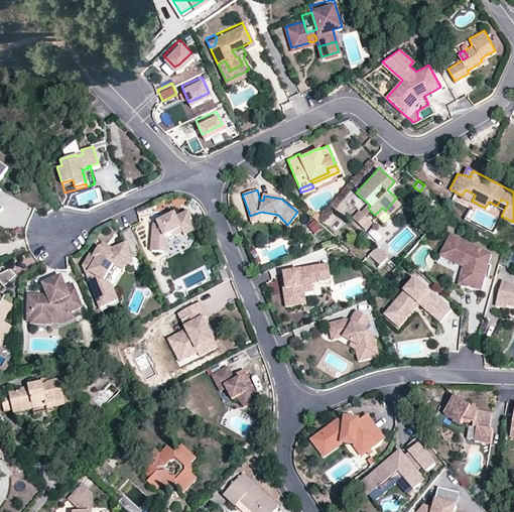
[(462,196),(472,201),(475,195),(466,189),(462,196)]
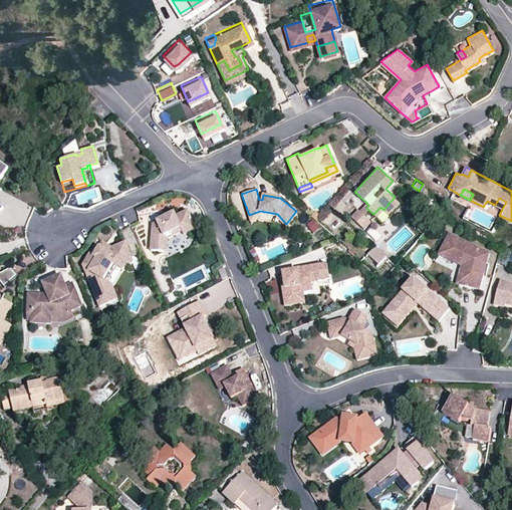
[(398,200),(395,197),(384,210),(387,213),(398,200)]
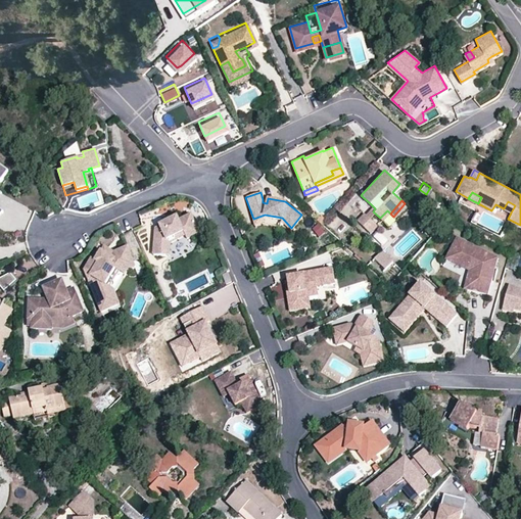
[(504,208),(511,213),(515,205),(508,201),(504,208)]
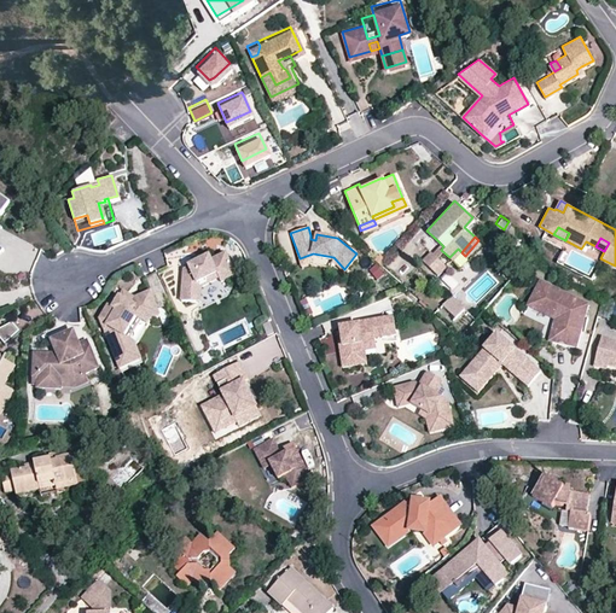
[(439,241),(431,251),(436,255),(441,250),(443,246),(439,241)]
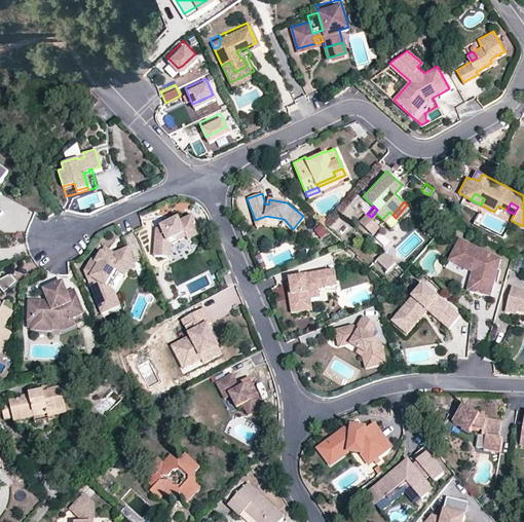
[(370,218),(371,217),(367,214),(365,212),(358,220),(370,232),(378,224),(370,218)]
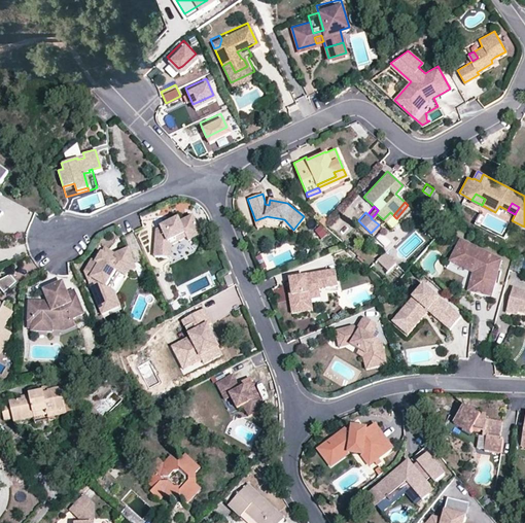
[(342,213),(333,223),(342,233),(352,222),(342,213)]
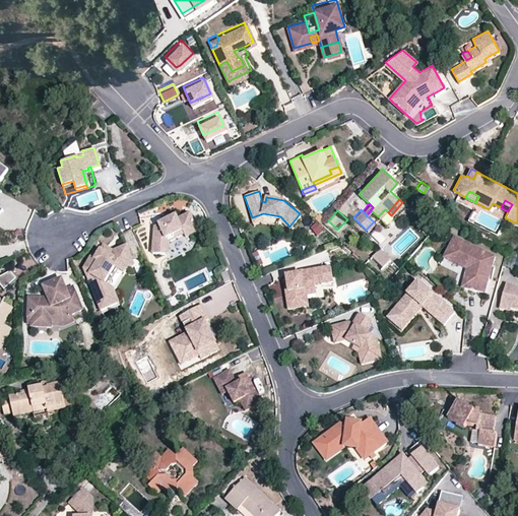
[(183,232),(195,226),(188,211),(176,217),(175,213),(153,224),(150,251),(163,252),(165,237),(182,228),(183,232)]
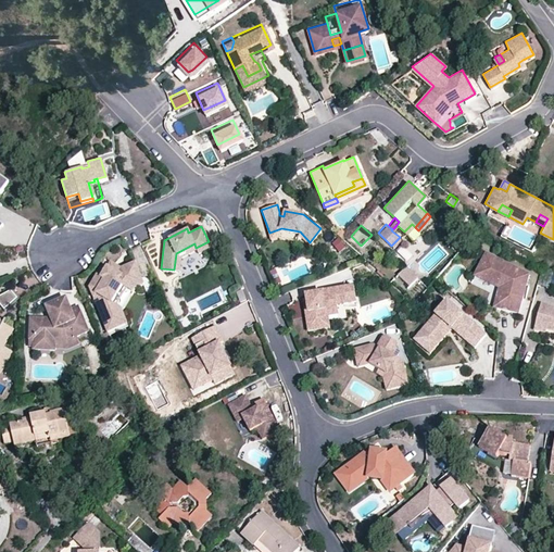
[(344,230),(339,226),(335,230),(340,235),(344,230)]
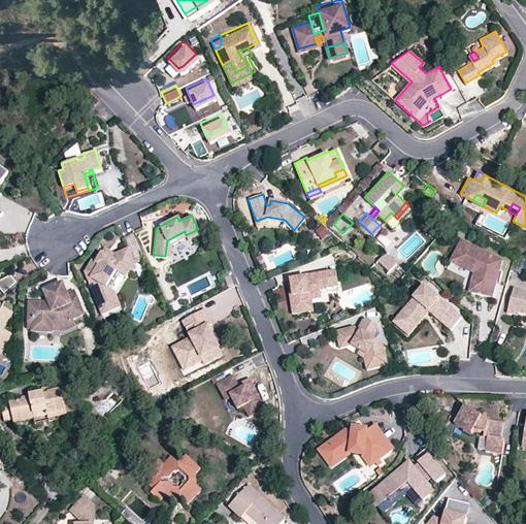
[(267,217),(256,221),(258,227),(265,225),(284,228),(285,222),(285,220),(267,217)]
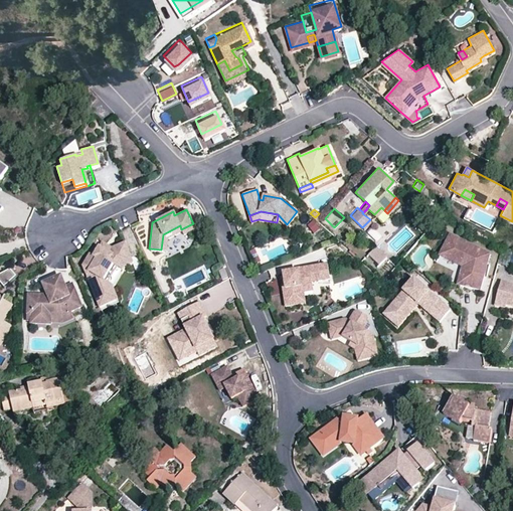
[(374,220),(364,230),(375,240),(385,230),(374,220)]
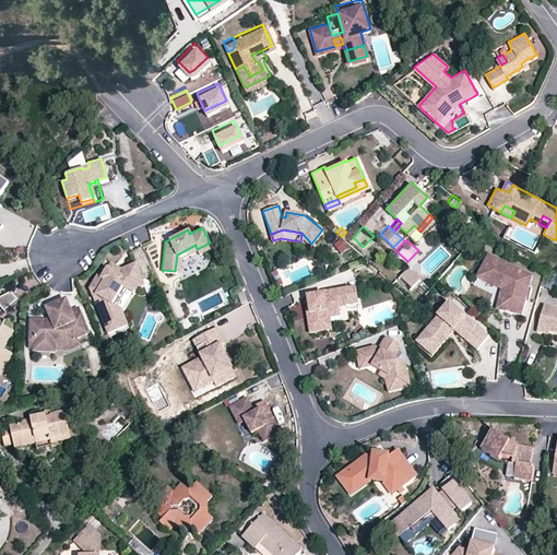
[(177,255),(175,271),(179,271),(181,257),(199,252),(212,246),(210,243),(197,249),(196,245),(177,255)]
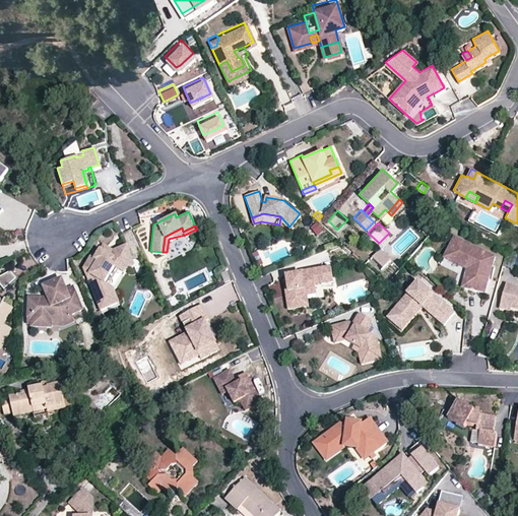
[(483,291),(493,254),(453,234),(439,261),(456,269),(452,282),(483,291)]
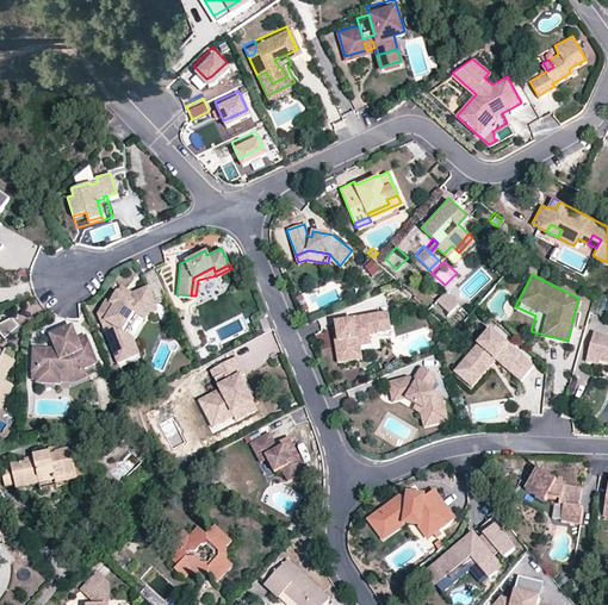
[(140,309),(152,304),(144,287),(128,294),(125,299),(119,297),(113,294),(109,305),(104,303),(99,313),(104,326),(113,331),(109,342),(118,366),(132,360),(125,342),(128,336),(122,334),(131,312),(137,315),(140,309)]
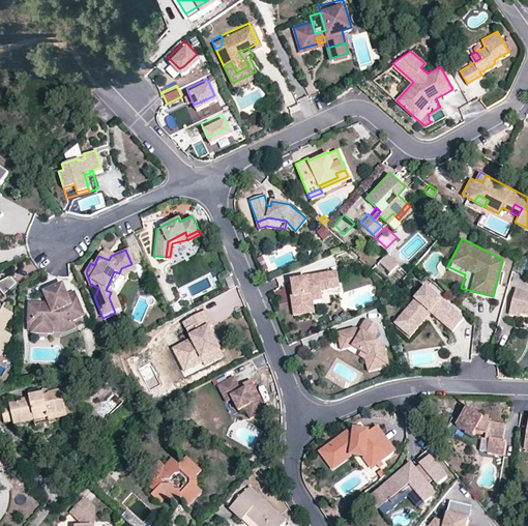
[(386,252),(379,259),(390,269),(398,262),(386,252)]
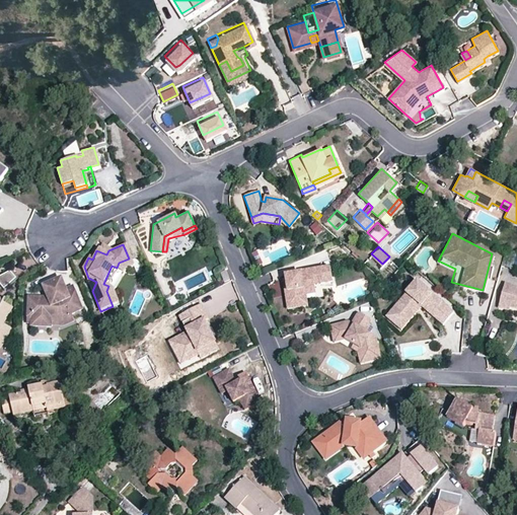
[(505,246),(501,261),(511,264),(516,249),(505,246)]
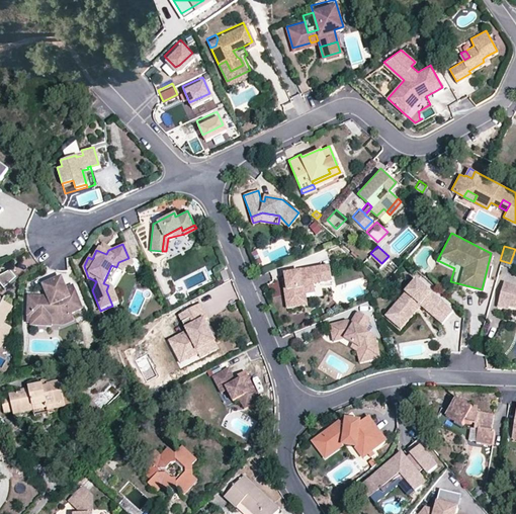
[(118,262),(116,267),(119,268),(131,263),(129,258),(118,262)]
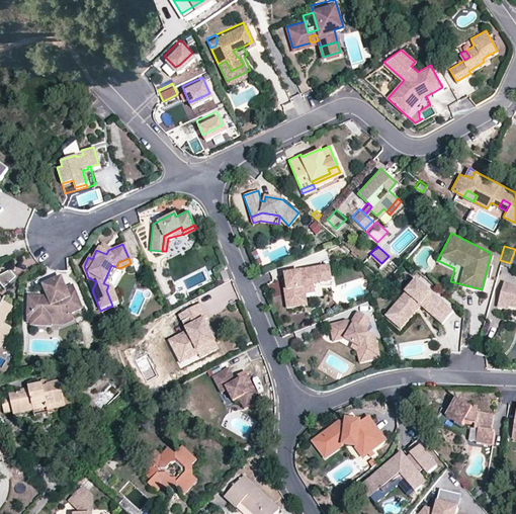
[(299,269),(283,272),(285,280),(286,287),(283,288),(286,306),(299,304),(296,286),(313,283),(312,278),(319,277),(319,280),(331,278),(328,263),(299,268),(299,269)]
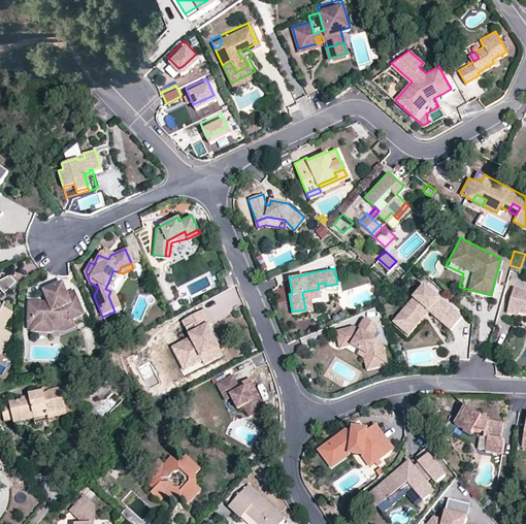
[(105,289),(110,291),(119,272),(113,270),(105,289)]
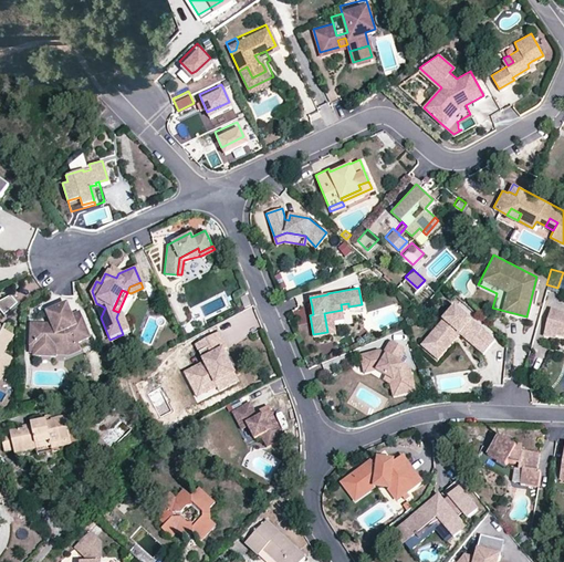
[(250,302),(244,292),(239,294),(243,305),(250,302)]
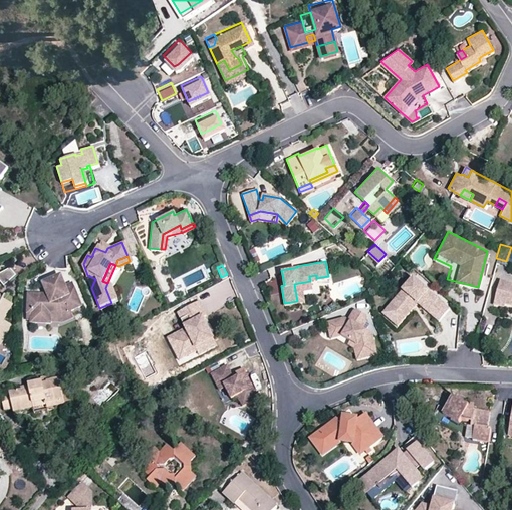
[(14,274),(8,267),(0,271),(0,283),(2,285),(14,274)]
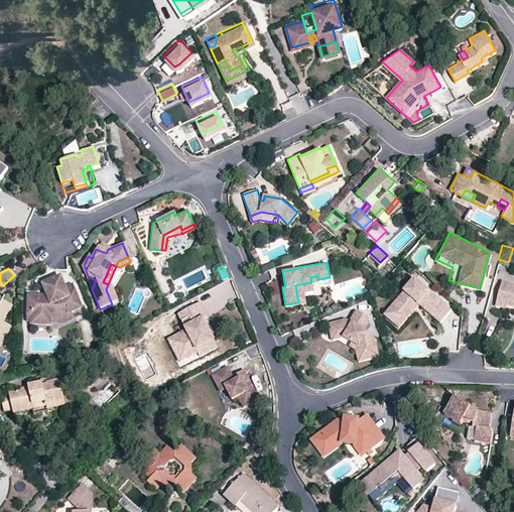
[(48,293),(67,286),(60,272),(42,279),(48,291),(48,293)]
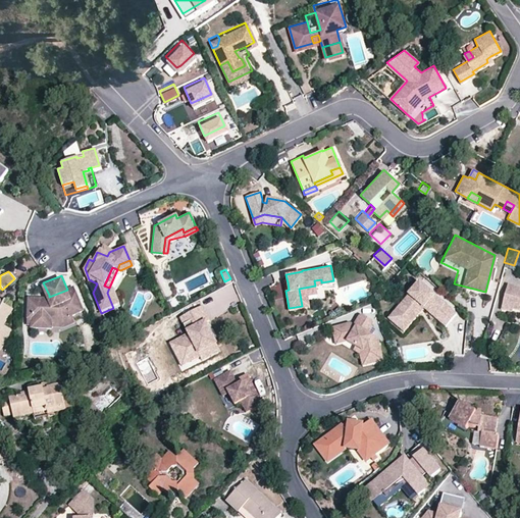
[(444,324),(455,312),(419,278),(386,313),(397,322),(403,315),(405,317),(419,301),(423,301),(434,312),(432,314),(444,324)]
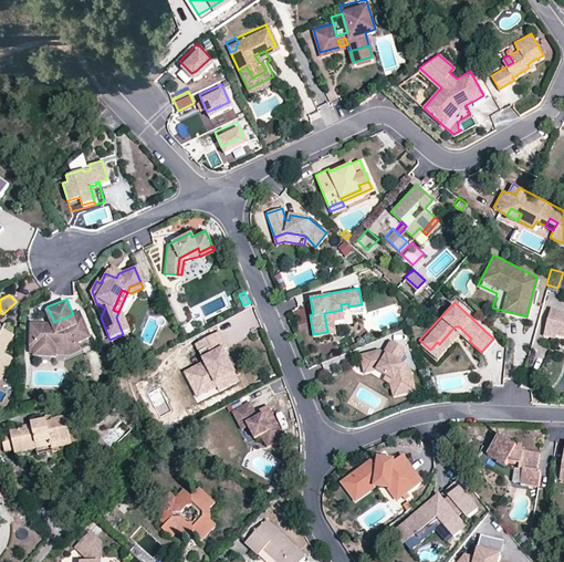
[(563,310),(550,306),(543,333),(554,336),(555,332),(563,334),(563,310)]
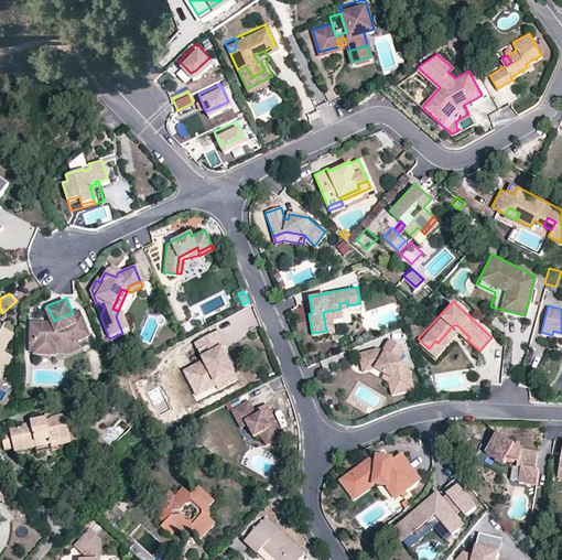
[(323,312),(326,331),(333,330),(332,318),(343,315),(341,309),(323,312)]
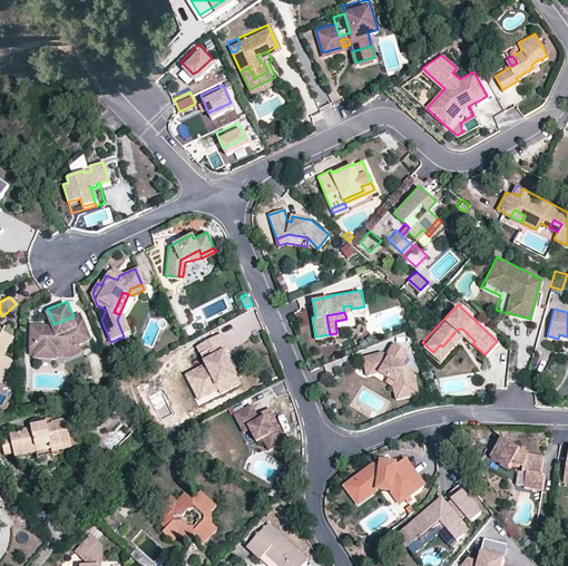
[(117,320),(124,337),(130,334),(123,315),(119,314),(117,320)]
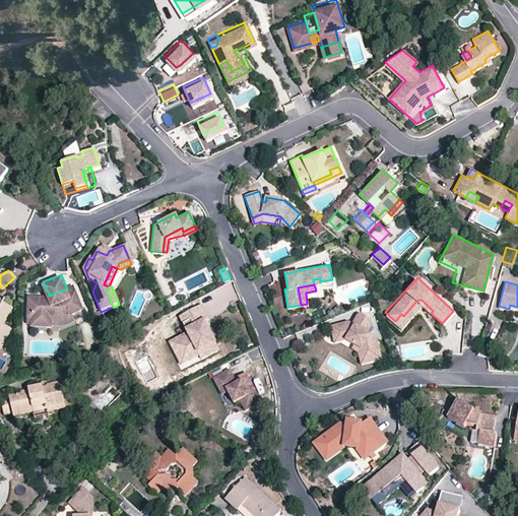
[(51,313),(62,314),(70,310),(81,306),(75,287),(67,291),(67,288),(49,296),(49,294),(44,296),(40,296),(40,294),(27,293),(26,318),(30,319),(30,321),(50,322),(50,320),(51,313)]
